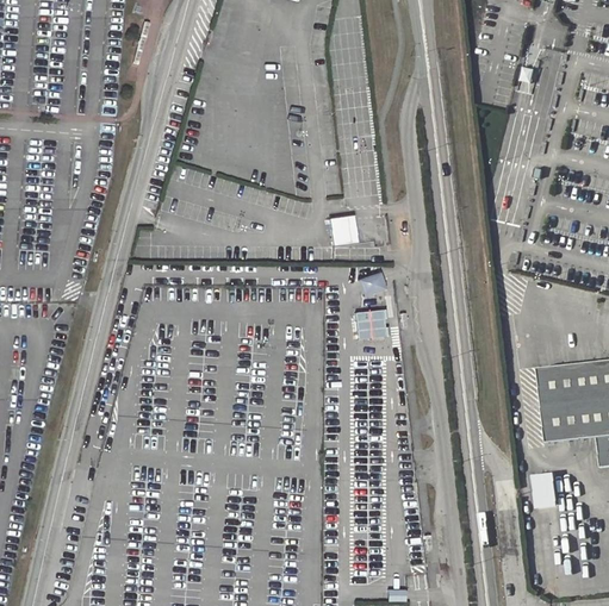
[(362,227),(345,230),(347,248),(365,247),(362,227)]
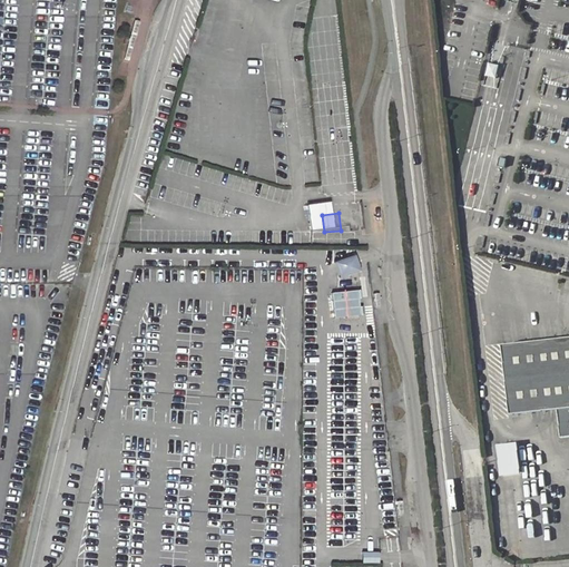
[(568,335),(500,343),(508,412),(553,407),(558,434),(568,432),(568,335)]
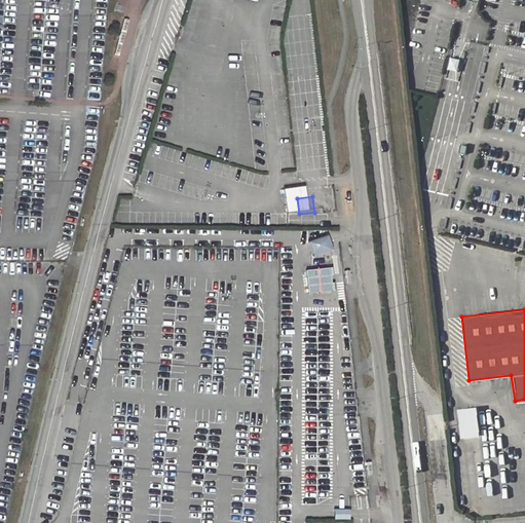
[(327,313),(316,315),(315,316),(315,322),(317,323),(315,324),(316,330),(317,331),(329,329),(330,328),(329,323),(328,322),(329,321),(328,315),(327,313)]
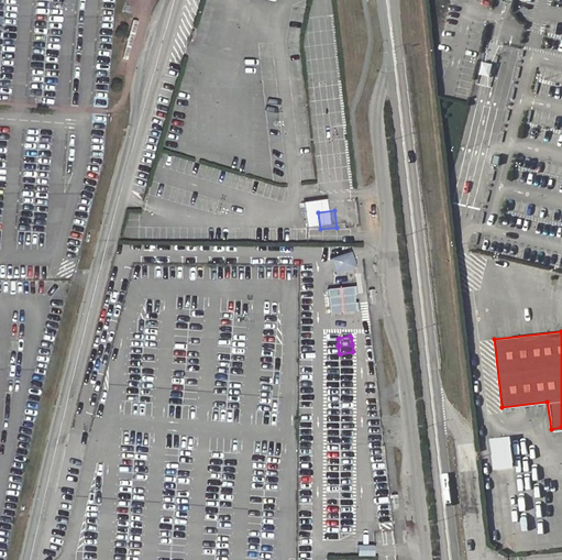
[(361,463),(363,480),(371,479),(368,463),(361,463)]
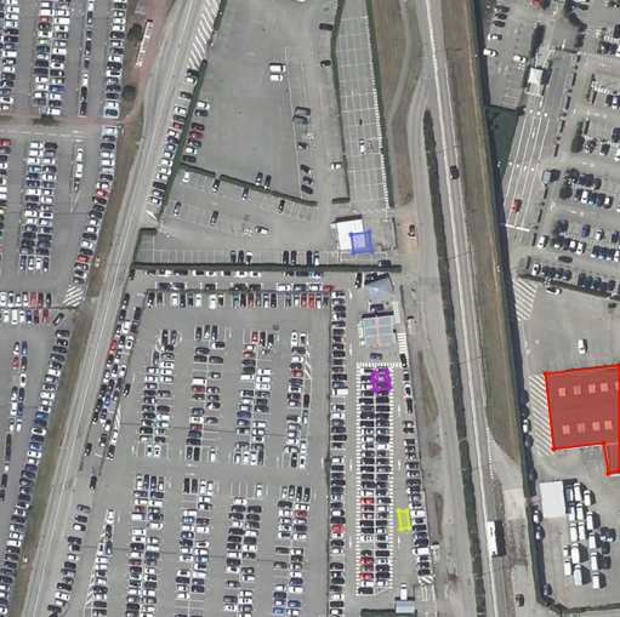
[(410,536),(402,537),(405,572),(414,571),(410,536)]
